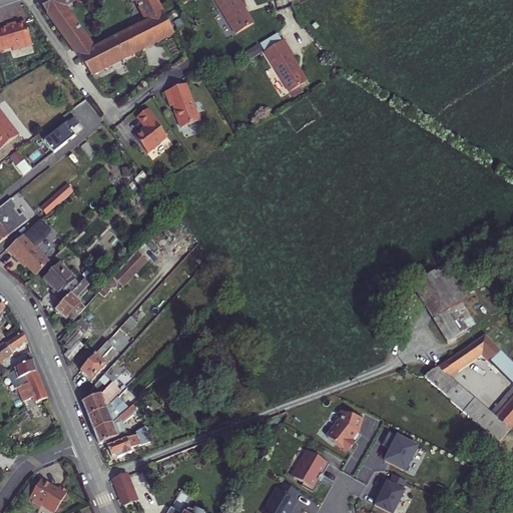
[(166,15),(158,0),(38,0),(79,57),(96,49),(65,10),(84,0),(132,0),(144,26),(166,15)]
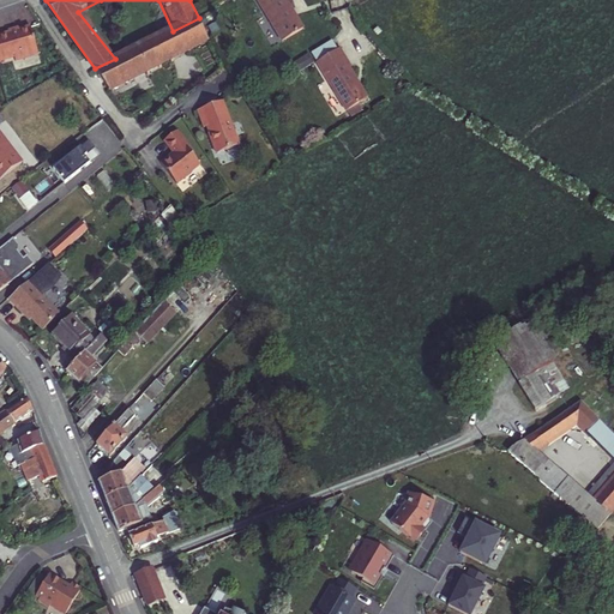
[(270,0),(287,29),(307,16),(298,0),(270,0)]
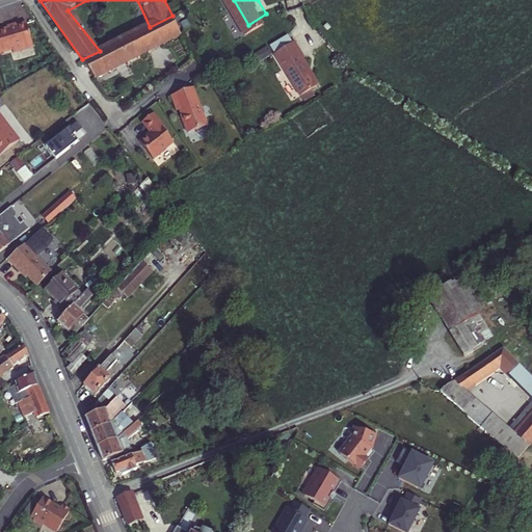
[(271,22),(266,14),(248,25),(254,32),(271,22)]
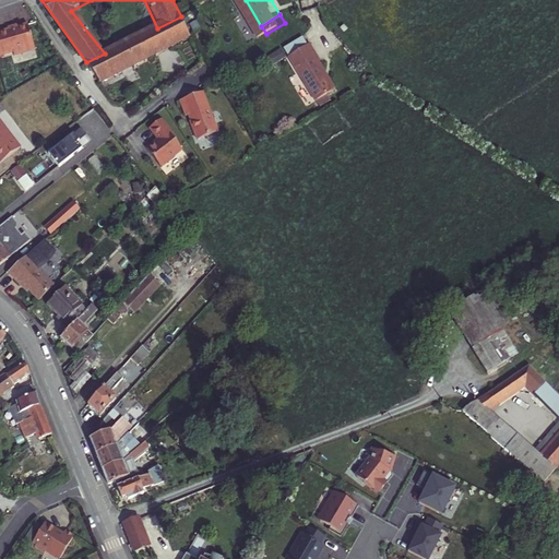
[(86,62),(102,83),(192,38),(181,16),(157,28),(105,54),(86,62)]
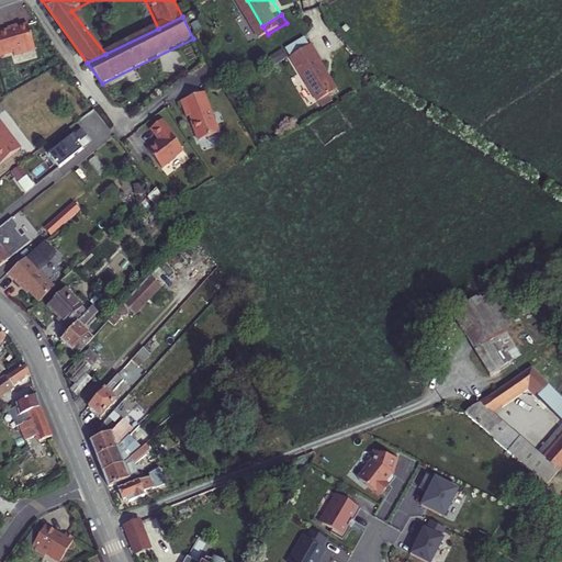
[(0,55),(14,51),(15,54),(36,46),(27,21),(0,31),(0,55)]
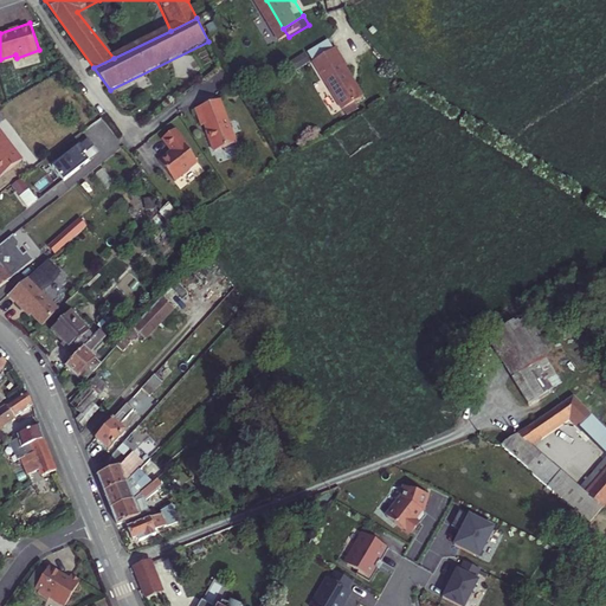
[(313,53),(317,60),(333,52),(328,44),(313,53)]
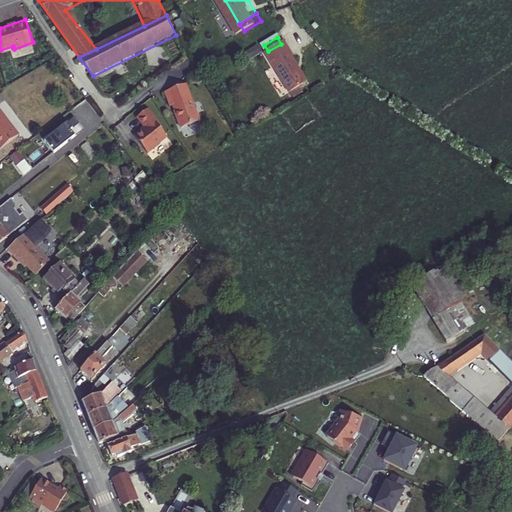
[(268,51),(266,52),(290,94),(307,84),(282,43),(281,44),(268,51)]
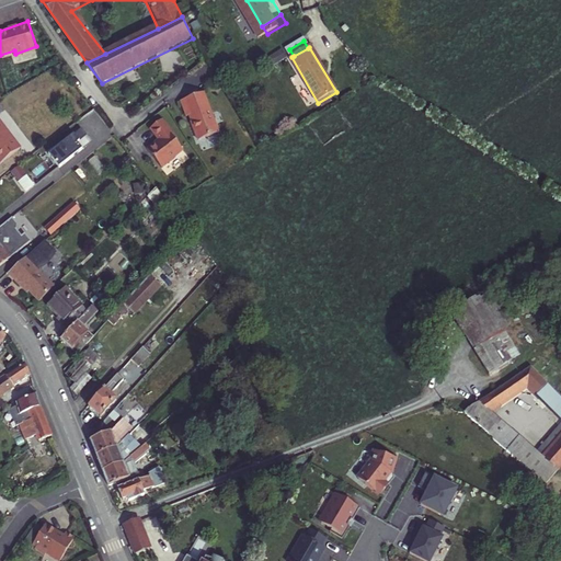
[(206,91),(183,98),(189,114),(192,113),(194,119),(193,119),(199,138),(219,132),(206,91)]
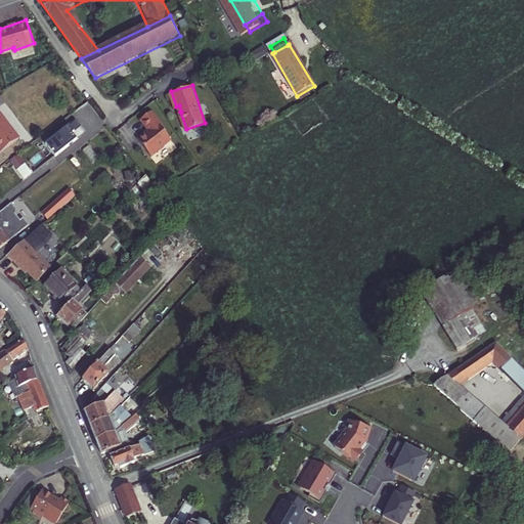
[(167,126),(153,107),(141,116),(149,127),(147,129),(146,128),(138,134),(153,153),(165,142),(164,141),(172,135),(165,127),(167,126)]
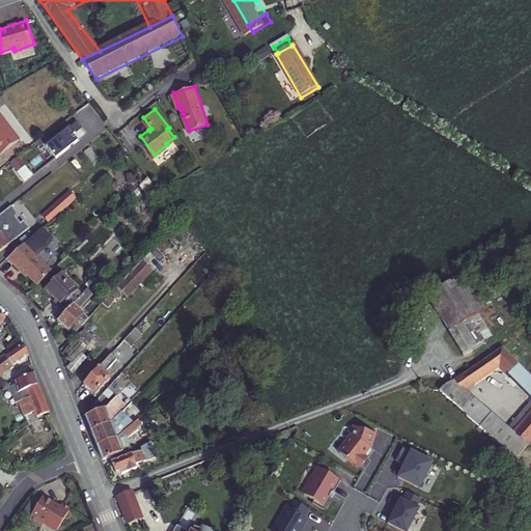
[(75,130),(68,122),(38,147),(49,161),(62,149),(62,148),(66,145),(70,143),(65,137),(75,130)]
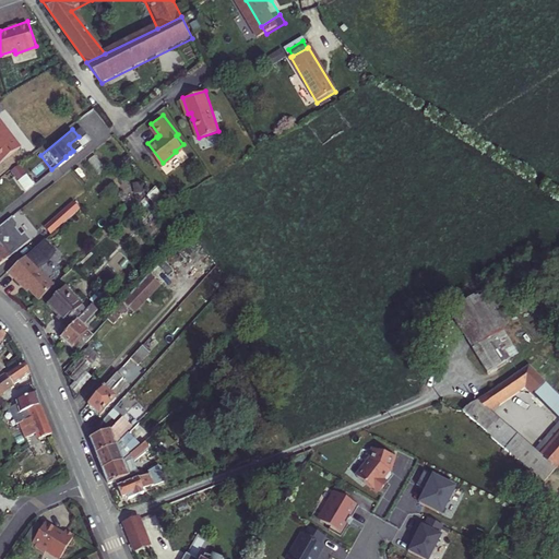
[(21,165),(13,170),(26,190),(34,185),(21,165)]
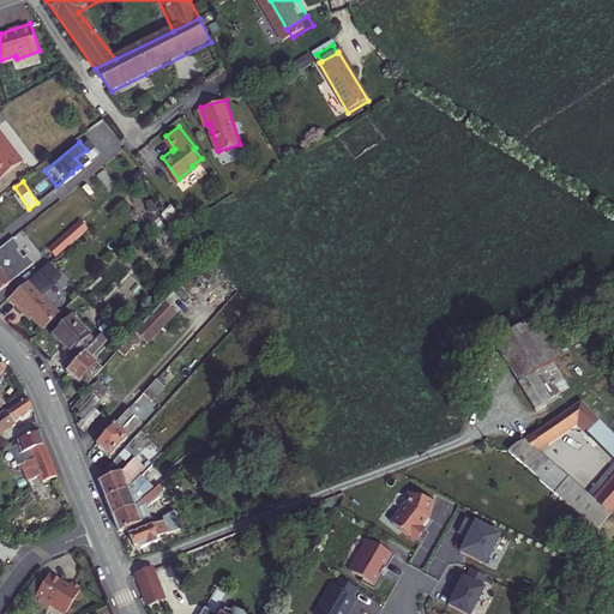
[(12,203),(4,193),(0,196),(0,204),(4,210),(12,203)]
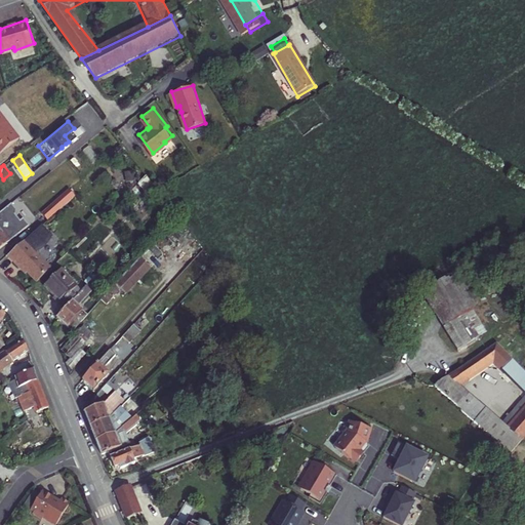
[(11,190),(18,184),(10,173),(3,179),(11,190)]
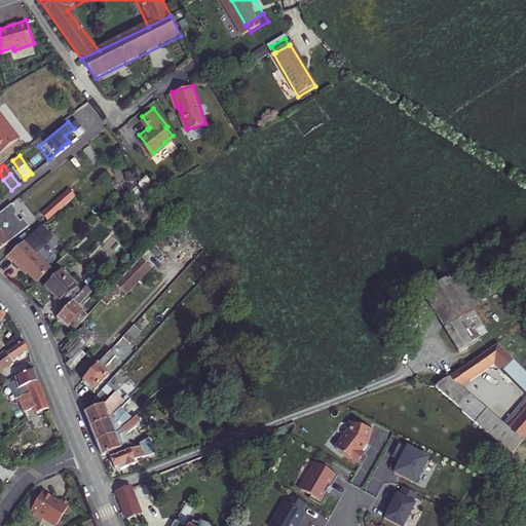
[(70,185),(62,192),(69,200),(77,193),(70,185)]
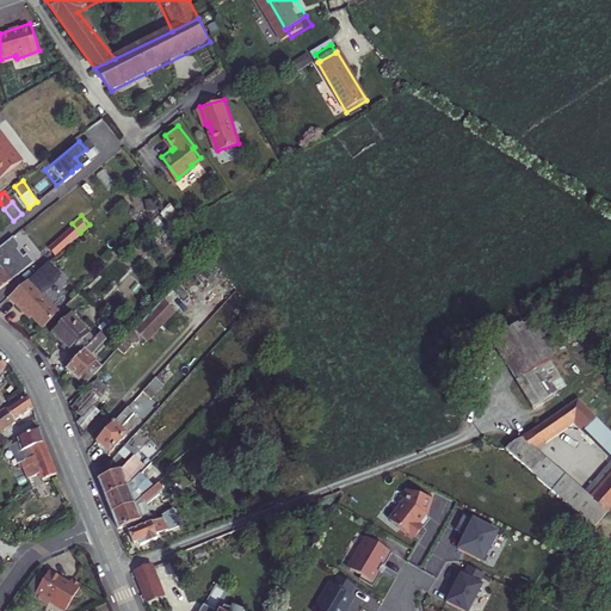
[(72,223),(49,244),(57,252),(80,233),(72,223)]
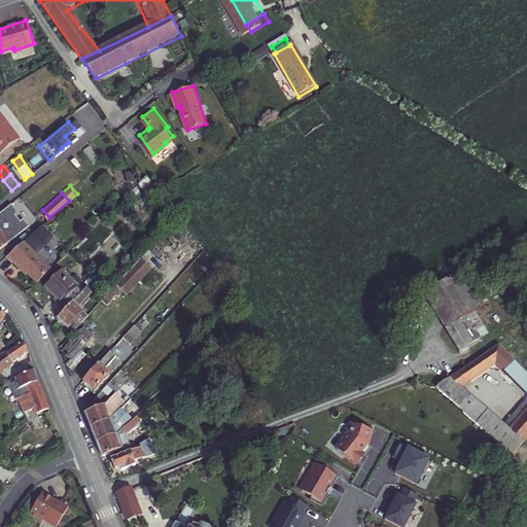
[(11,203),(0,211),(0,248),(29,224),(23,217),(20,219),(14,213),(15,213),(16,208),(11,203)]
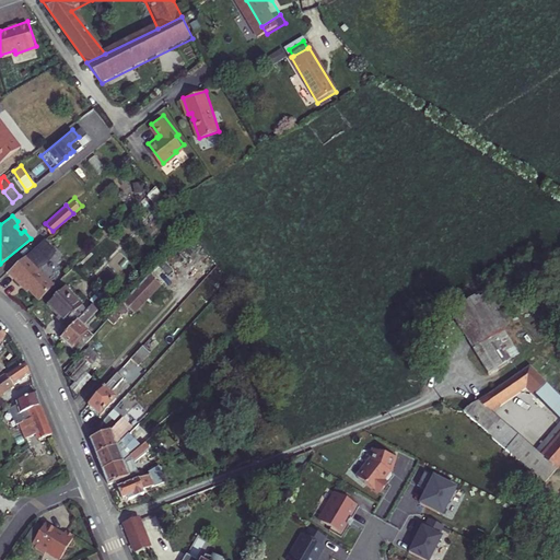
[(185,234),(196,248),(201,244),(191,230),(185,234)]
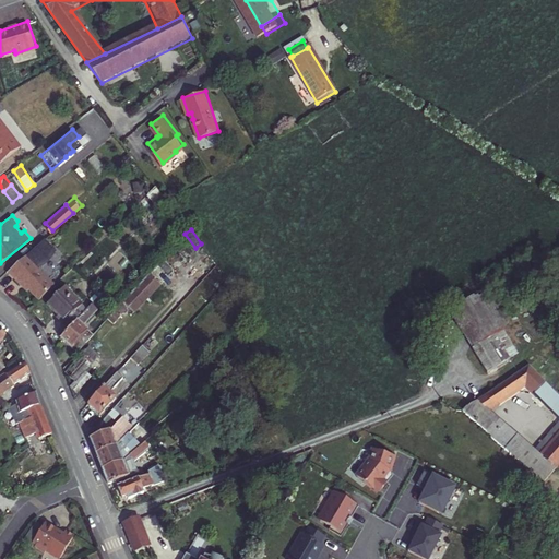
[(16,287),(34,305),(49,289),(20,261),(3,278),(14,289),(16,287)]
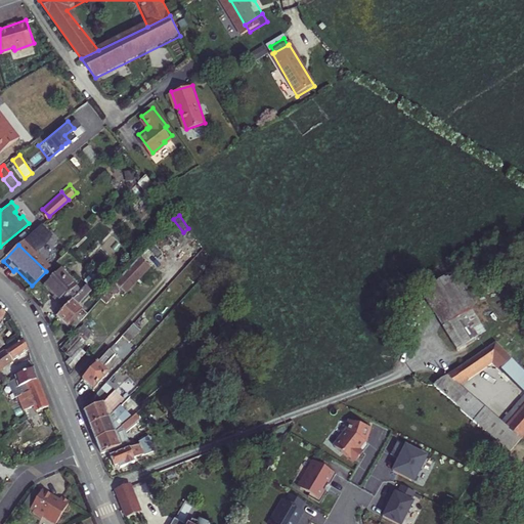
[(102,297),(108,304),(118,295),(122,294),(123,293),(125,295),(146,273),(142,269),(145,267),(143,265),(144,264),(142,262),(143,261),(139,257),(107,292),(102,297)]
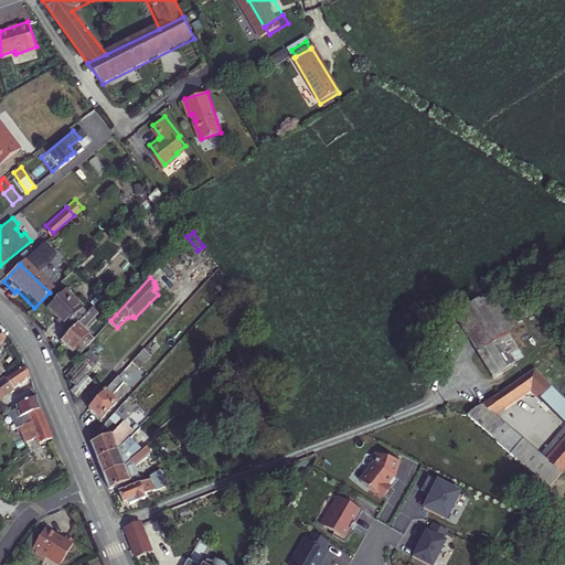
[(492,288),(456,309),(479,347),(500,333),(516,324),(492,288)]
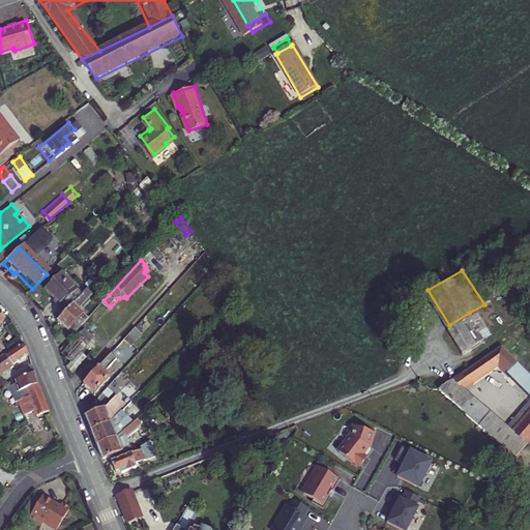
[(54,299),(65,311),(82,292),(59,271),(45,286),(55,297),(54,299)]
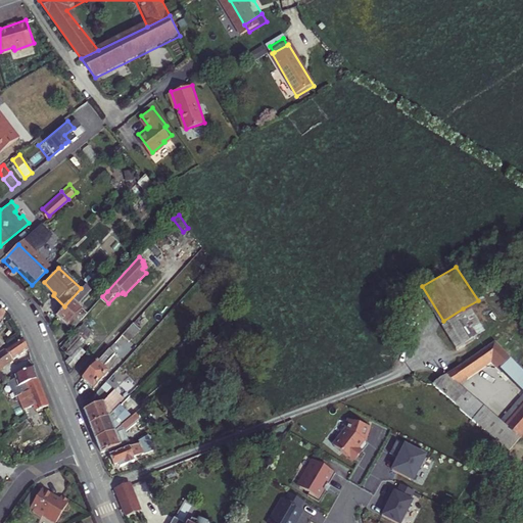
[(57,314),(73,329),(89,312),(81,303),(94,288),(93,288),(102,277),(97,271),(81,288),(64,306),(57,314)]
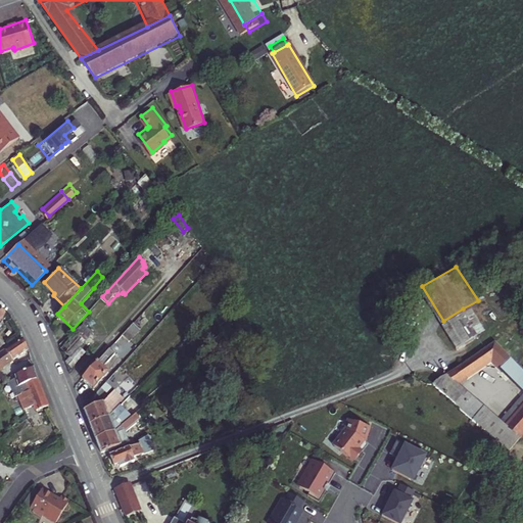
[(96,290),(102,296),(107,291),(100,284),(96,290)]
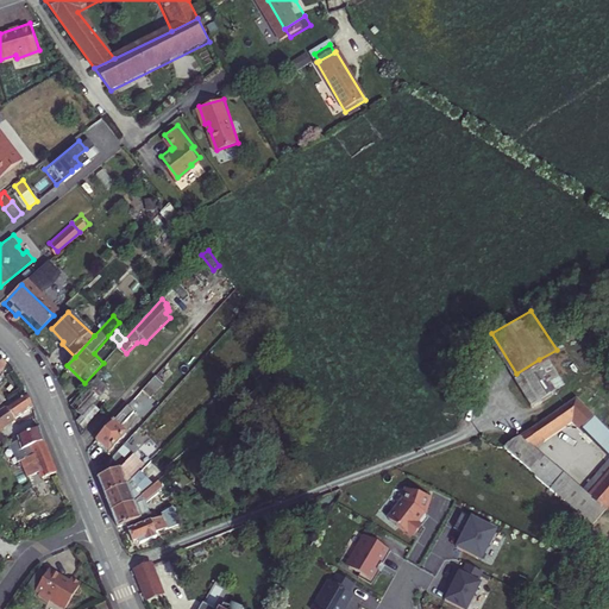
[(0,356),(0,376),(11,366),(0,356)]
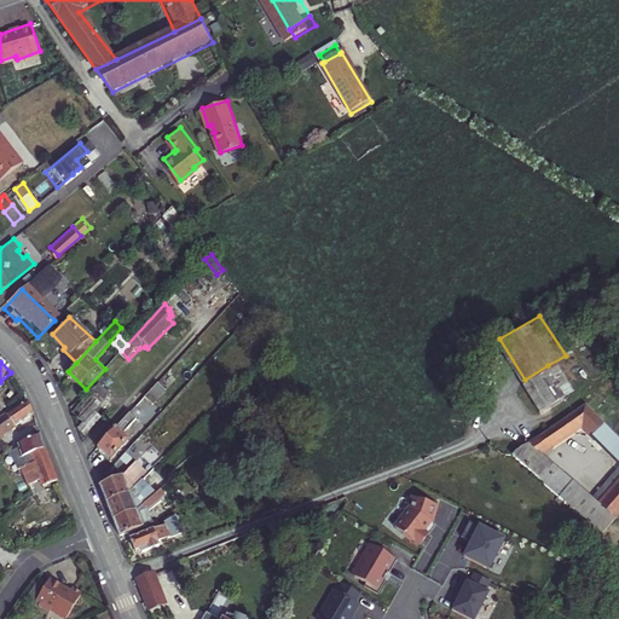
[(548,365),(525,380),(542,408),(566,393),(548,365)]
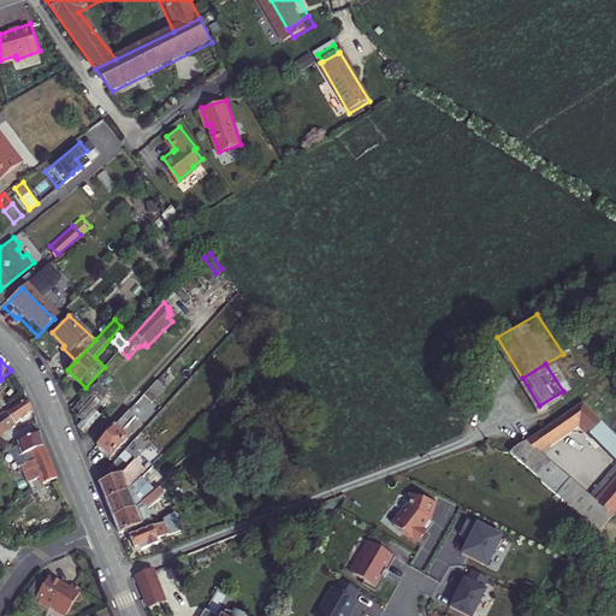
[(75,409),(84,419),(95,407),(111,390),(101,380),(75,409)]
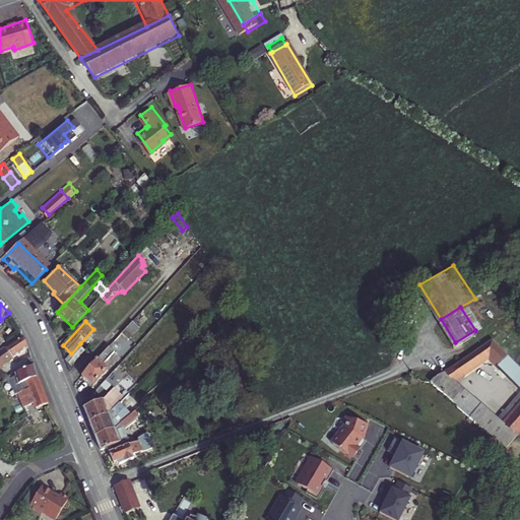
[(122,333),(128,339),(139,327),(133,321),(122,333)]
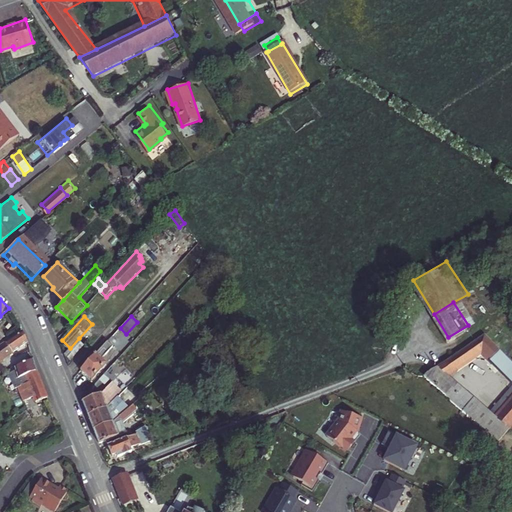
[(15,351),(29,342),(24,331),(9,341),(15,351)]
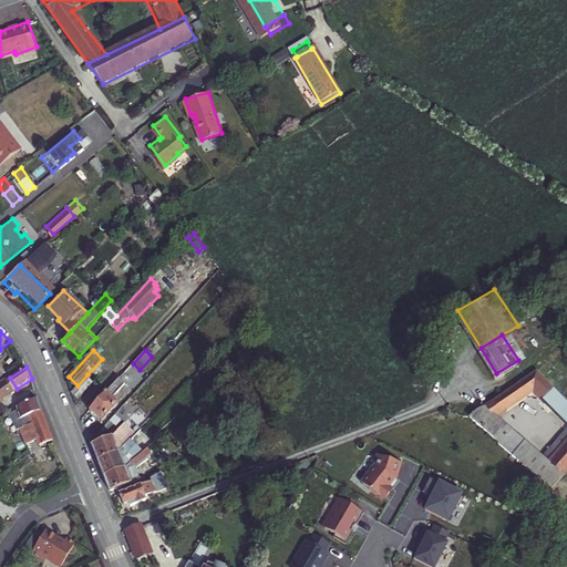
[(566,397),(537,369),(471,412),(501,439),(498,441),(550,486),(566,465),(566,397)]
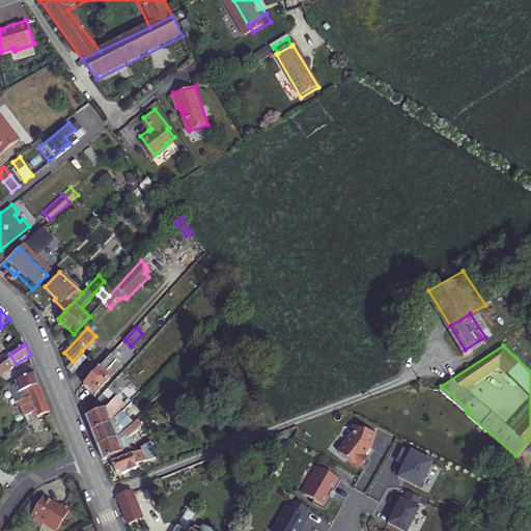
[(73,361),(68,367),(74,373),(89,357),(82,351),(73,361)]
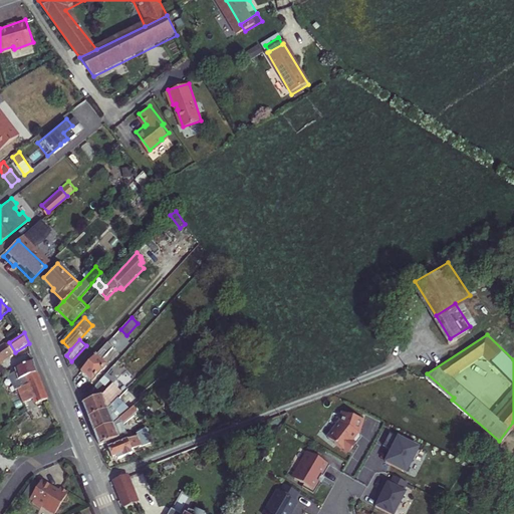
[(0,362),(15,352),(9,342),(0,347),(0,362)]
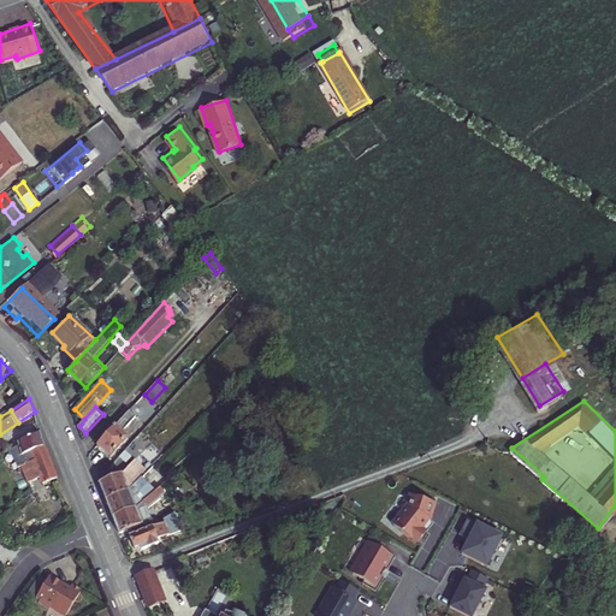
[(98,445),(110,456),(128,436),(122,431),(136,416),(130,410),(98,445)]
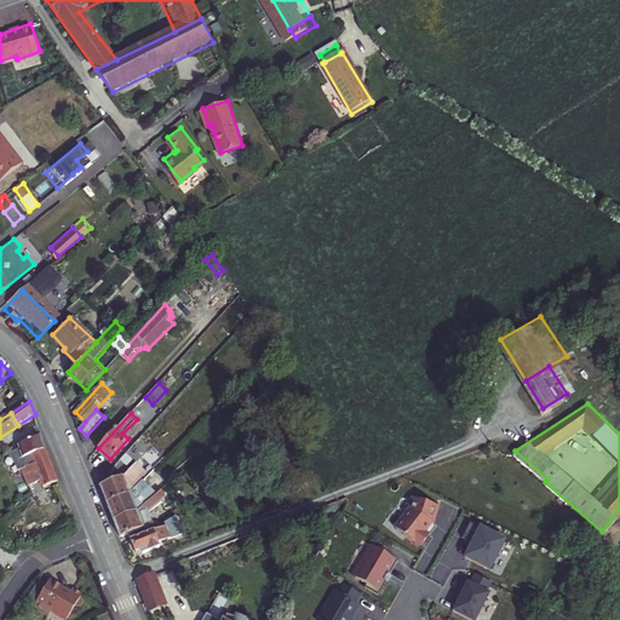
[(24,470),(32,466),(30,461),(36,460),(34,453),(47,448),(42,435),(19,443),(21,448),(16,449),(23,470),(24,470)]
